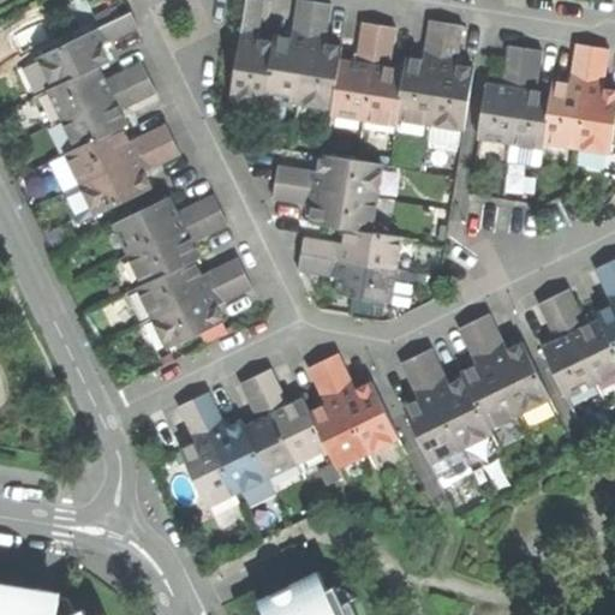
[(264,103),(267,90),(274,42),(266,41),(261,40),(266,0),(248,0),(233,99),(264,103)]
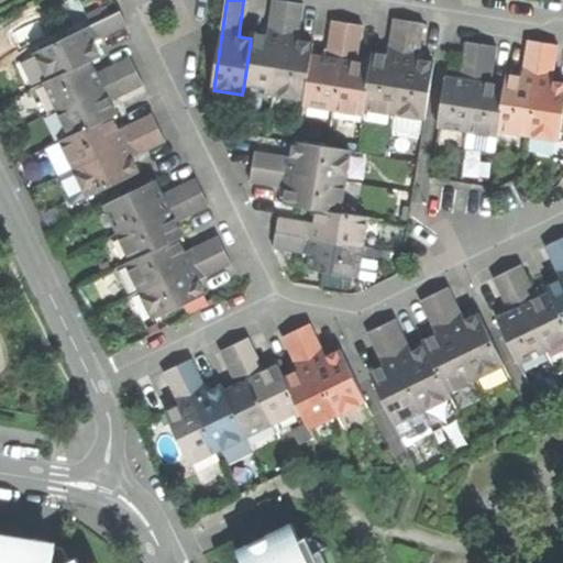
[(244,83),(275,88),(289,0),(286,0),(274,0),(269,29),(268,36),(252,33),(251,39),(244,83)]
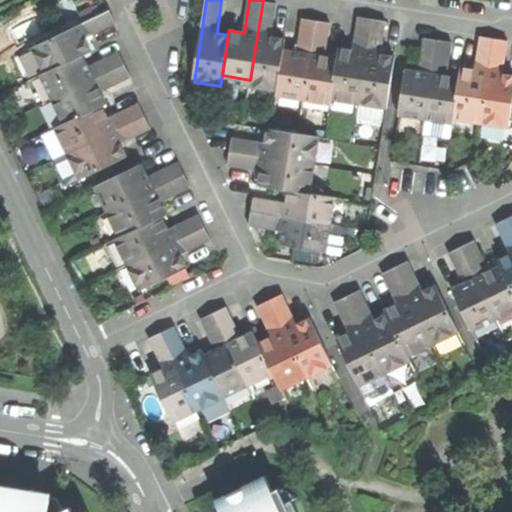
[(250,80),(279,84),(284,50),(286,38),(271,36),(272,31),(277,3),(263,0),(250,80)]
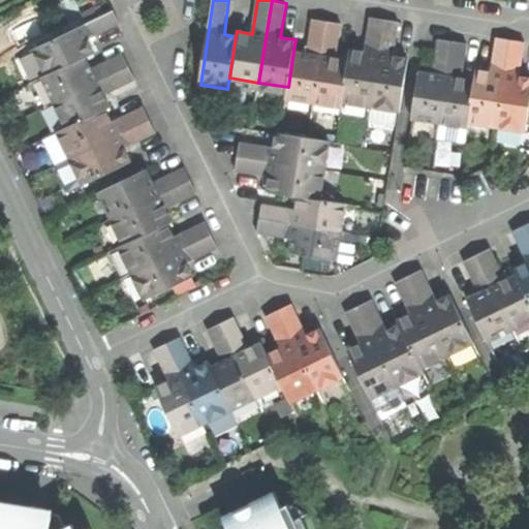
[(31,48),(43,74),(83,56),(92,52),(89,45),(86,39),(119,23),(113,9),(31,48)]
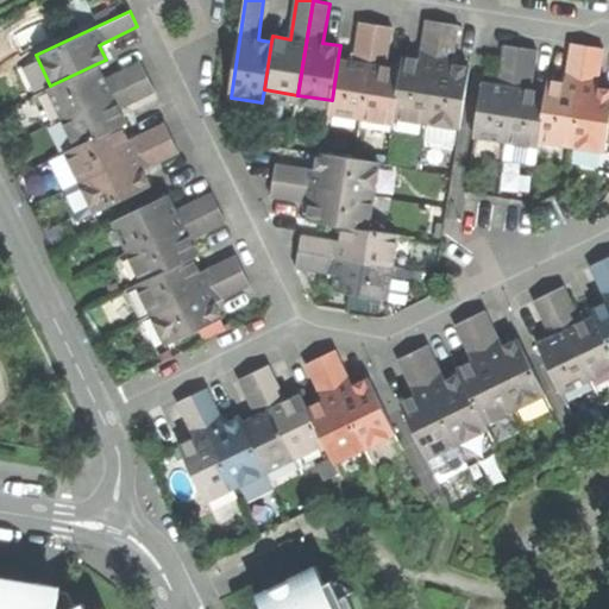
[(394,120),(428,125),(445,22),(426,19),(421,51),(420,61),(405,58),(402,70),(394,120)]
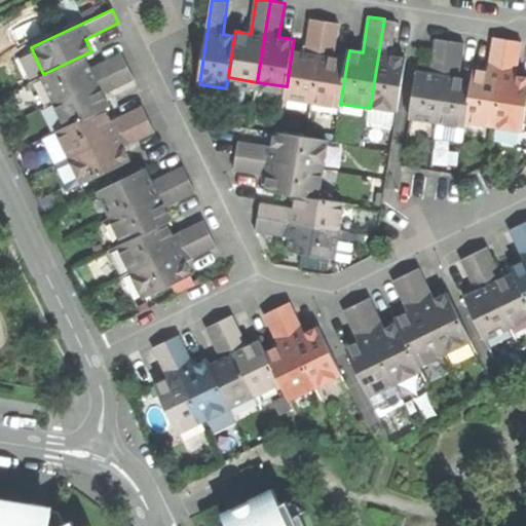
[(285,99),(312,104),(326,21),(312,17),(307,46),(306,53),(292,51),(287,86),(285,99)]
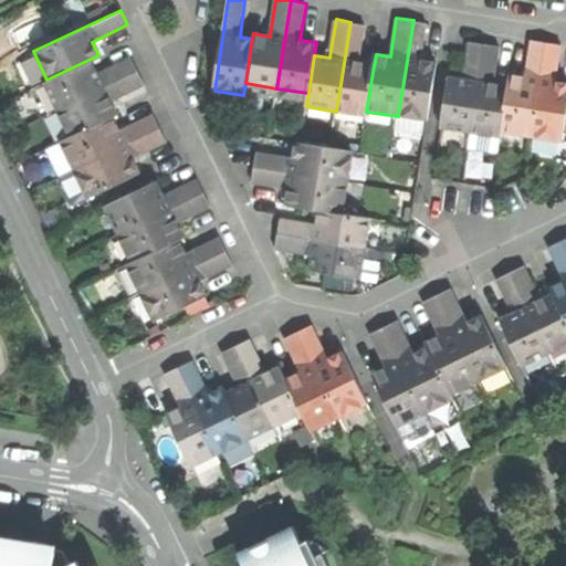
[(398,116),(395,137),(419,142),(422,119),(428,121),(437,64),(421,61),(422,52),(428,22),(413,20),(398,116)]
